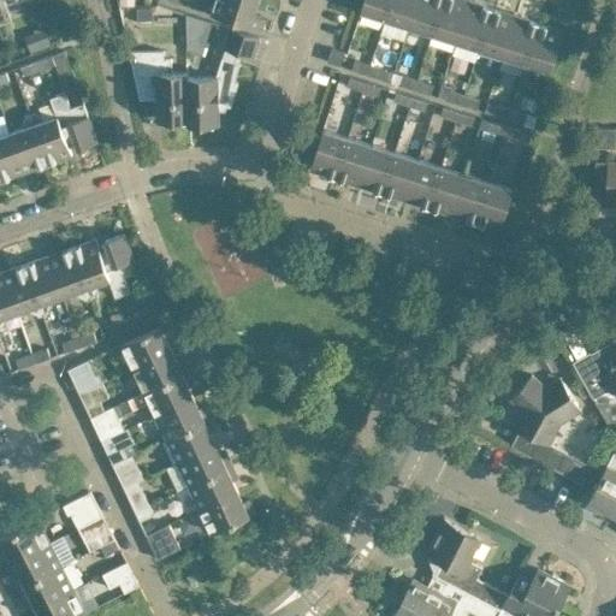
[(0,0),(0,23),(11,19),(9,11),(21,7),(18,0),(0,0)]
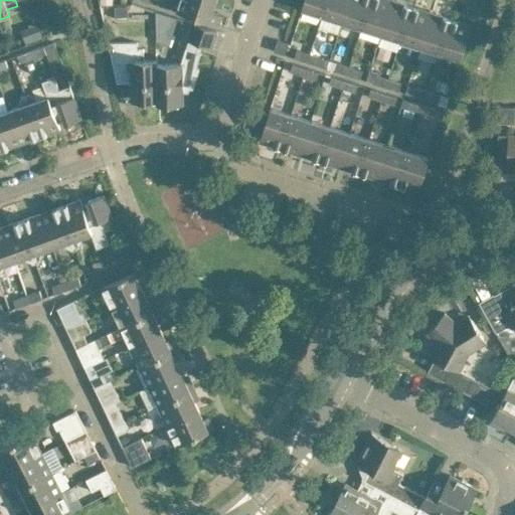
[(211,11),(214,0),(212,0),(179,0),(177,11),(218,24),(221,14),(211,11)]
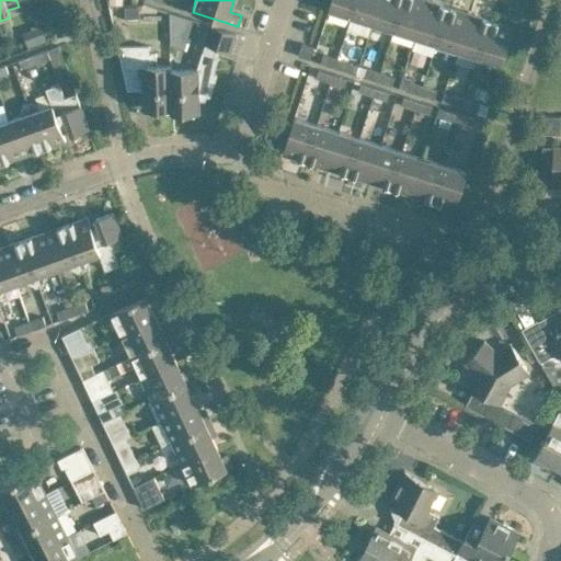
[(331,0),(329,9),(350,15),(354,0),(331,0)]
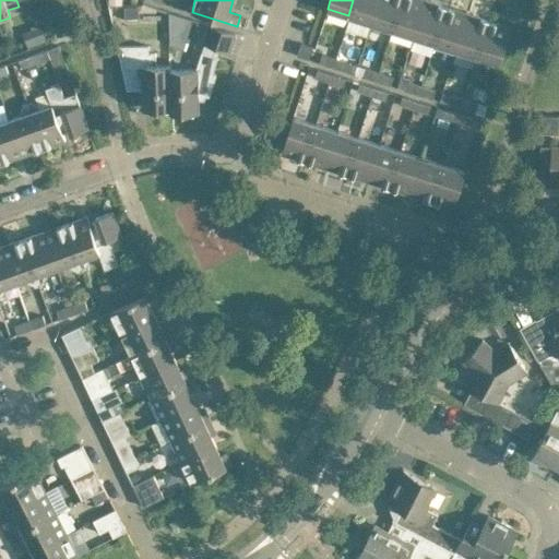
[(377,0),(353,0),(348,15),(370,23),(377,0)]
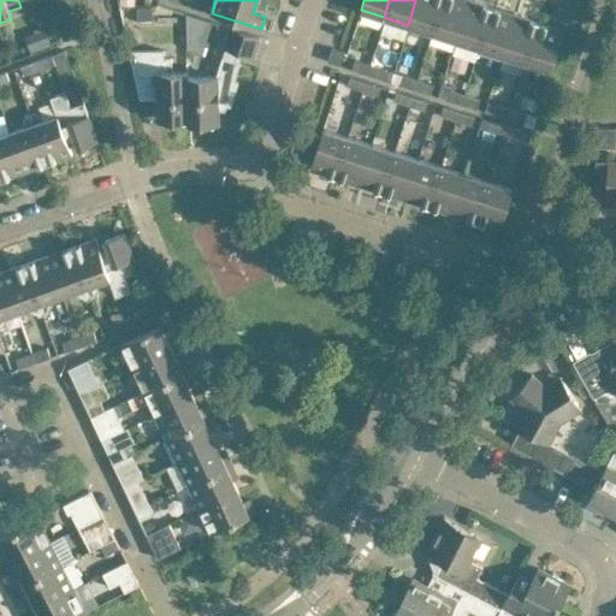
[(442,0),(415,0),(408,25),(432,33),(442,0)]
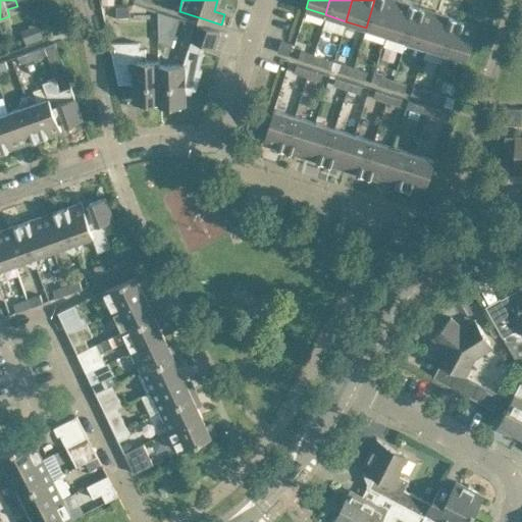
[(396,0),(374,0),(366,28),(386,34),(396,0)]
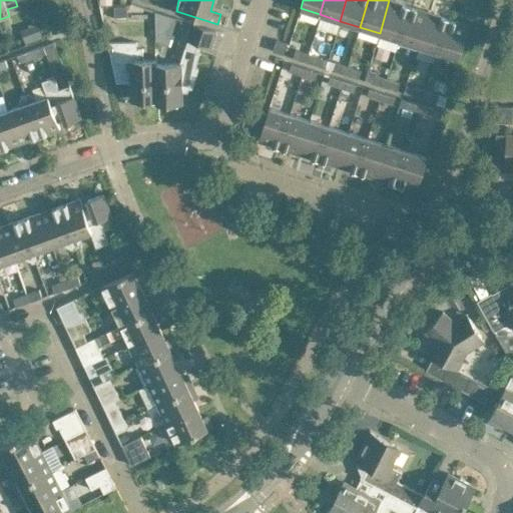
[(410,6),(391,0),(389,0),(380,33),(399,39),(410,6)]
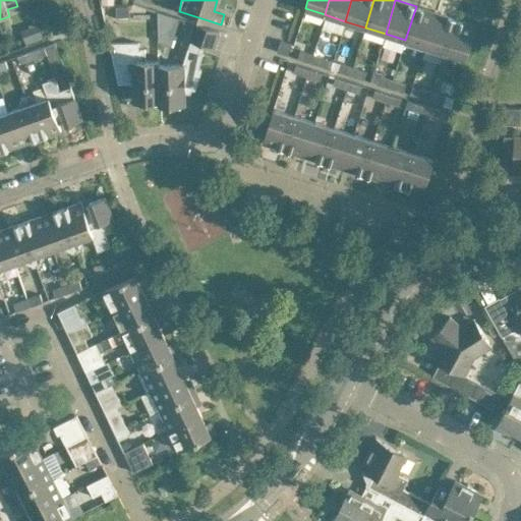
[(128,6),(115,7),(115,17),(128,17),(128,6)]
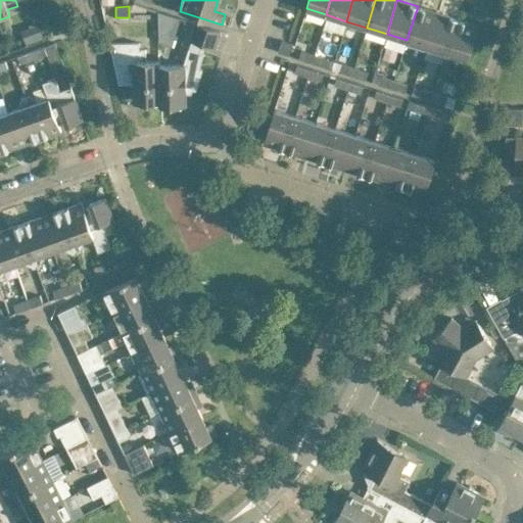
[(427,47),(438,12),(418,6),(407,40),(427,47)]
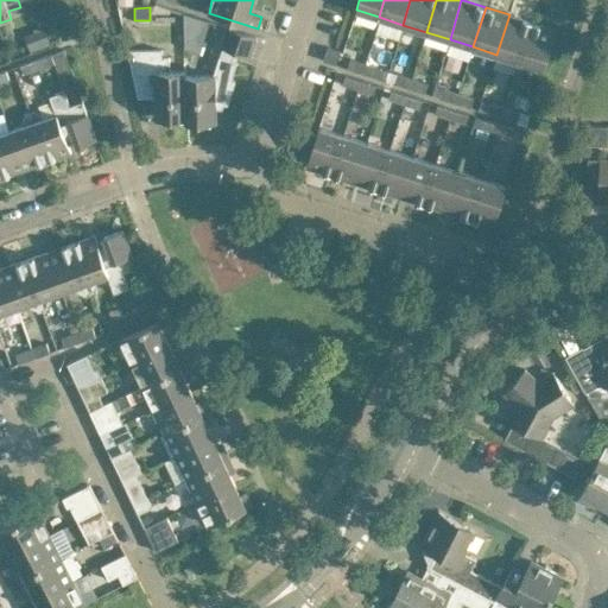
[(210,20),(183,12),(184,48),(200,52),(210,20)]
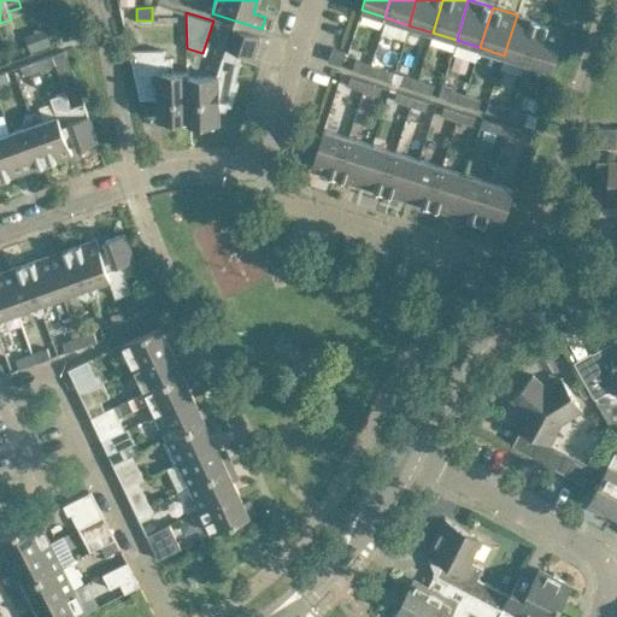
[(528,63),(540,22),(517,15),(504,56),(528,63)]
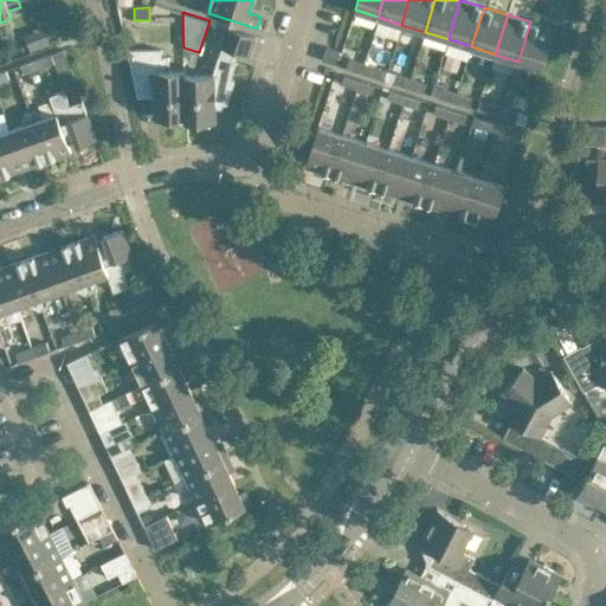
[(554,28),(530,21),(519,62),(541,69),(554,28)]
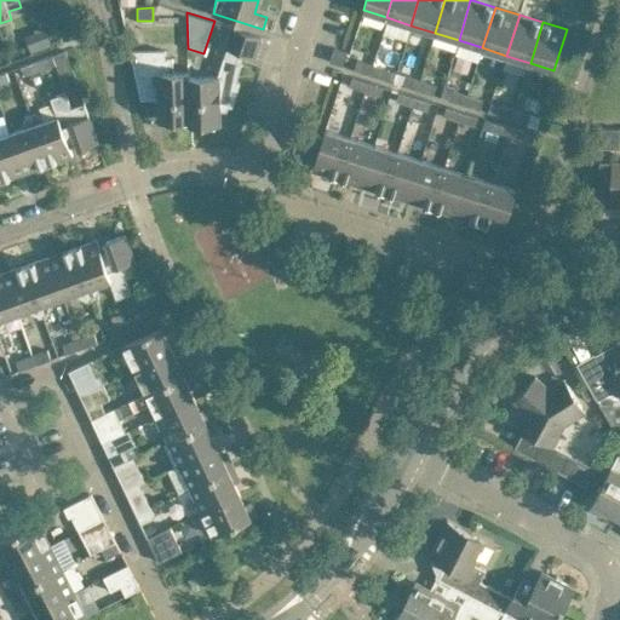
[(189,76),(189,124),(202,122),(204,127),(214,127),(216,122),(219,122),(219,112),(227,110),(231,93),(236,93),(240,82),(236,80),(242,62),(241,62),(244,53),(254,57),(260,36),(231,27),(225,47),(228,49),(225,57),(224,56),(218,76),(189,76)]
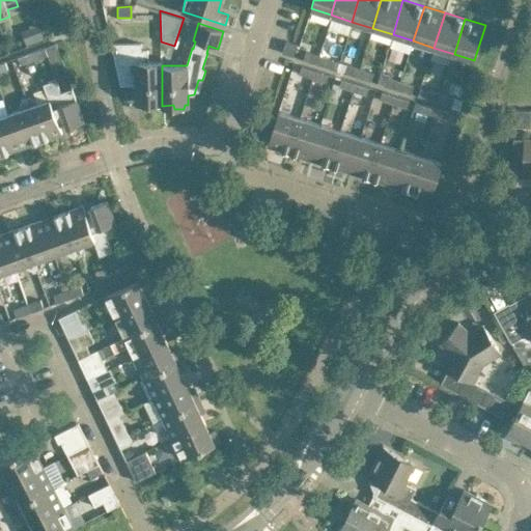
[(298,45),(291,43),(285,40),(282,52),(294,56),(298,45)]
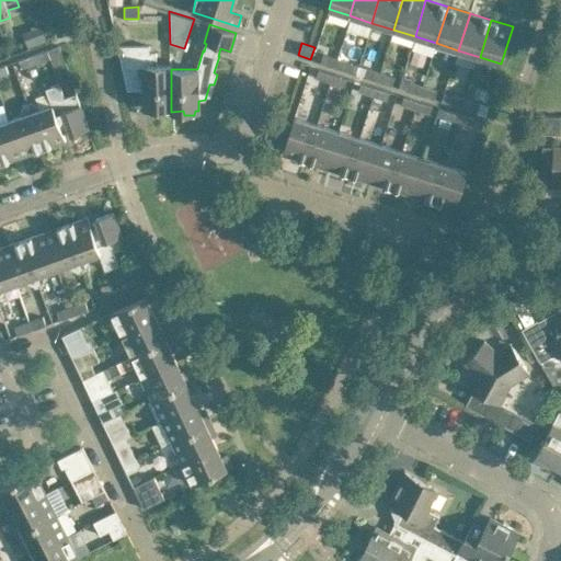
[(171,112),(171,69),(171,65),(157,66),(157,53),(149,53),(149,45),(117,46),(126,83),(127,83),(127,80),(144,80),(144,107),(157,107),(159,112),(171,112)]
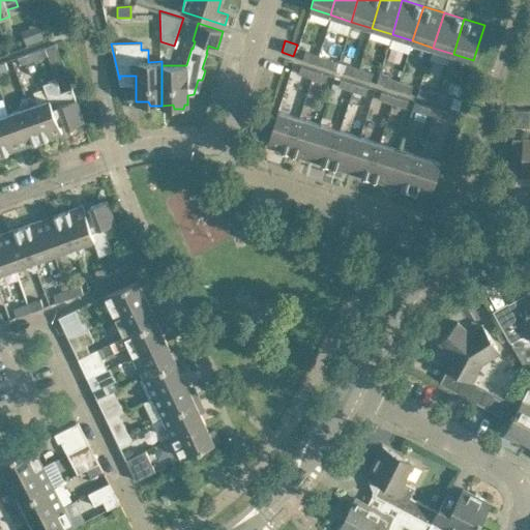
[(56,43),(45,48),(48,56),(52,67),(63,63),(56,43)]
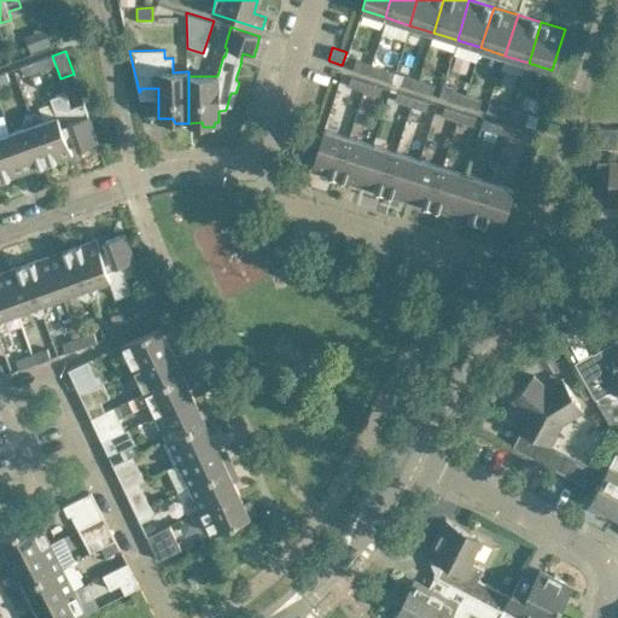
[(52,56),(42,59),(46,69),(56,65),(52,56)]
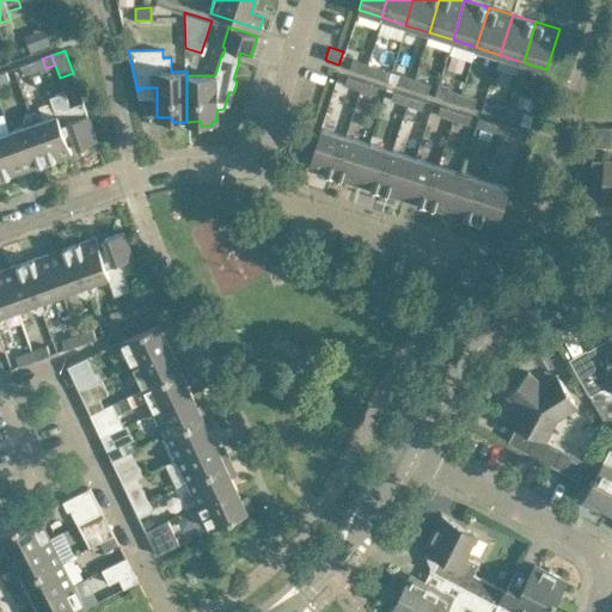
[(20,67),(24,75),(46,68),(42,59),(20,67)]
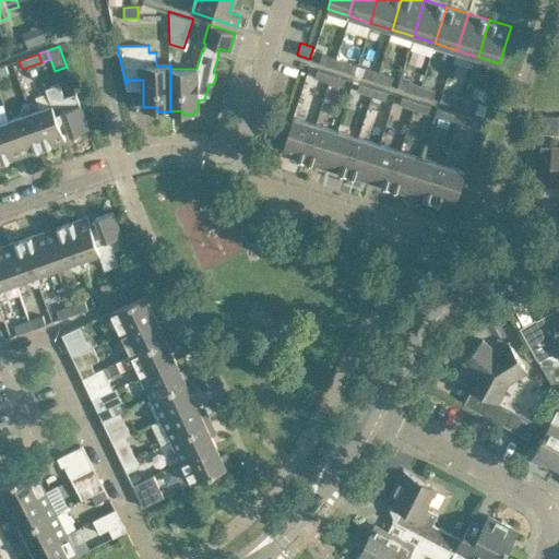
[(319,62),(333,67),(335,58),(321,54),(319,62)]
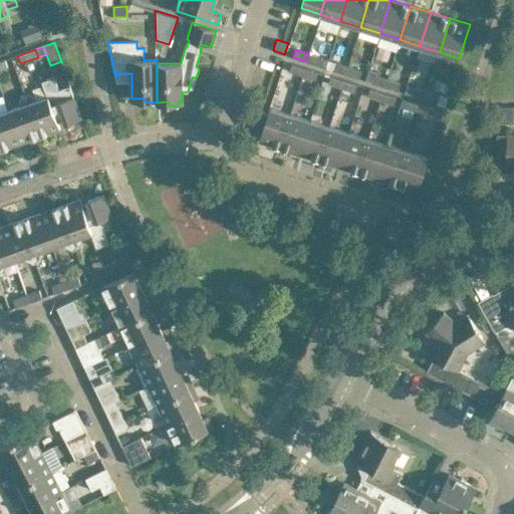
[(306,61),(325,67),(328,59),(308,53),(306,61)]
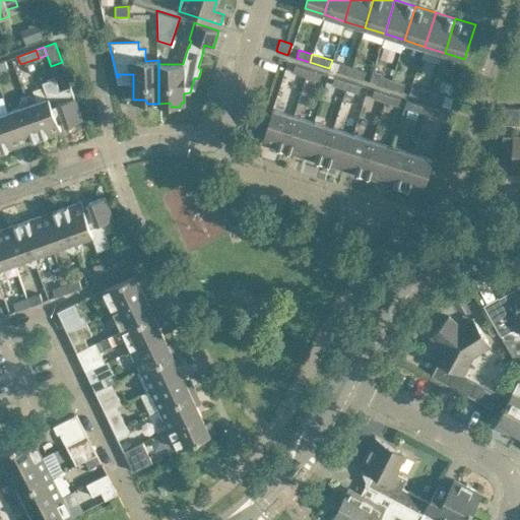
[(332,60),(329,68),(349,74),(352,67),(332,60)]
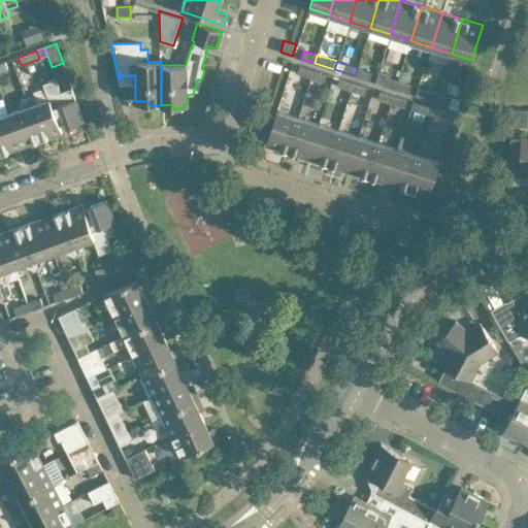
[(297,73),(309,77),(312,69),(299,65),(297,73)]
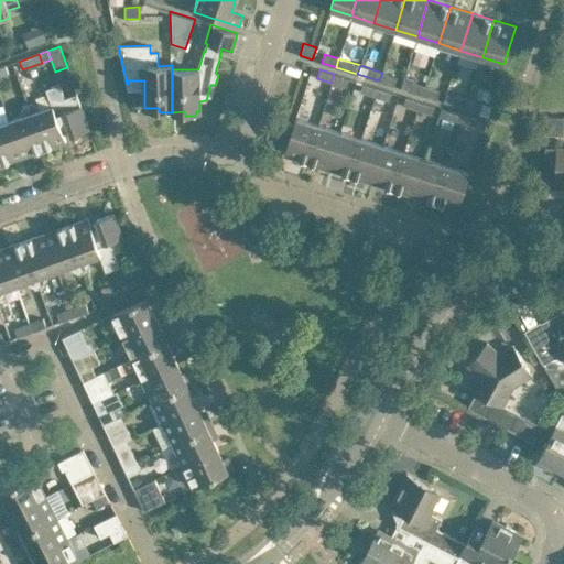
[(393,85),(396,77),(382,73),(379,80),(393,85)]
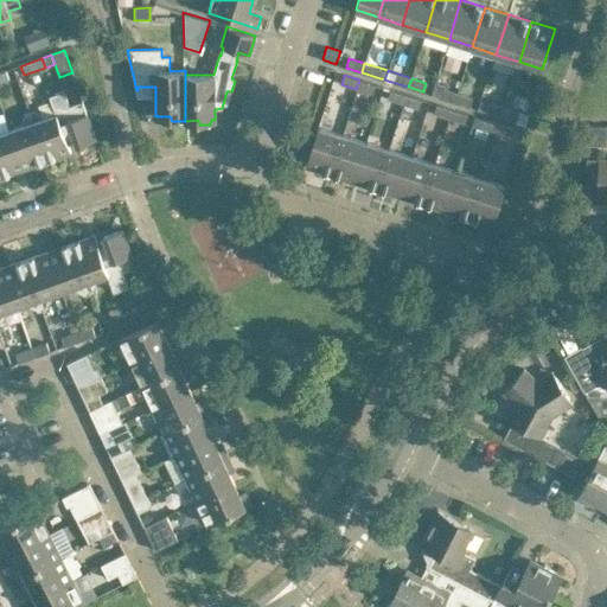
[(372,94),(375,84),(359,80),(356,89),(372,94)]
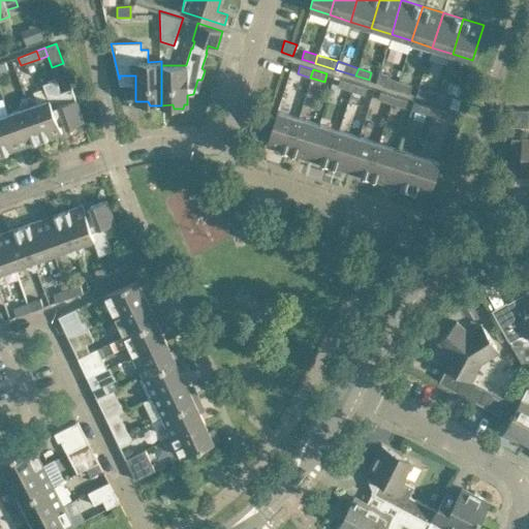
[(375,82),(397,89),(399,81),(377,74),(375,82)]
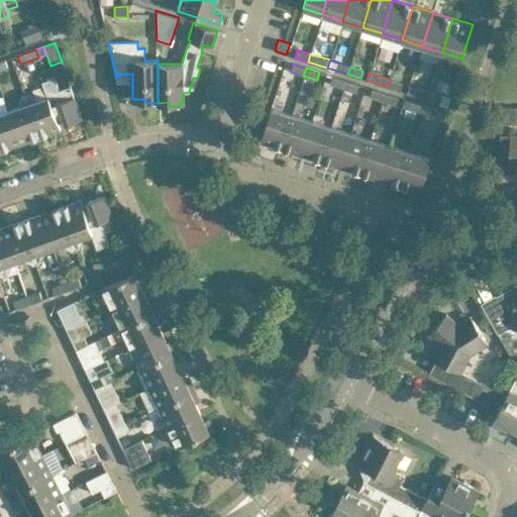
[(55,77),(46,80),(62,121),(65,120),(66,123),(82,117),(67,75),(56,79),(55,77)]
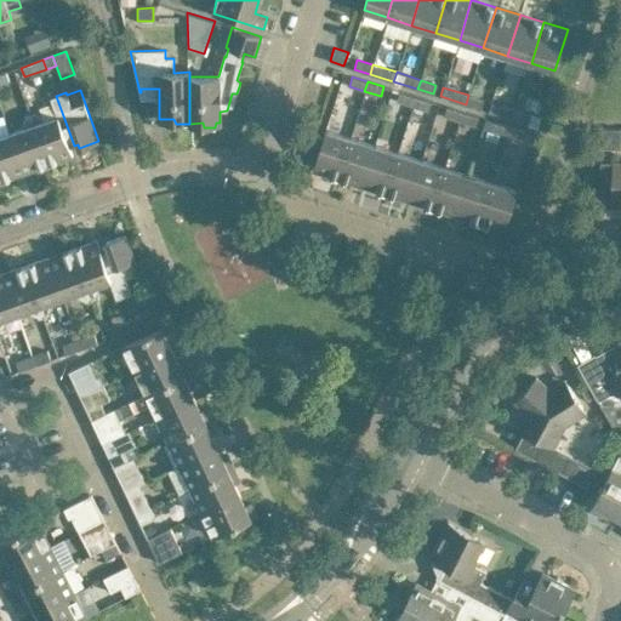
[(396,101),(412,106),(415,96),(399,91),(396,101)]
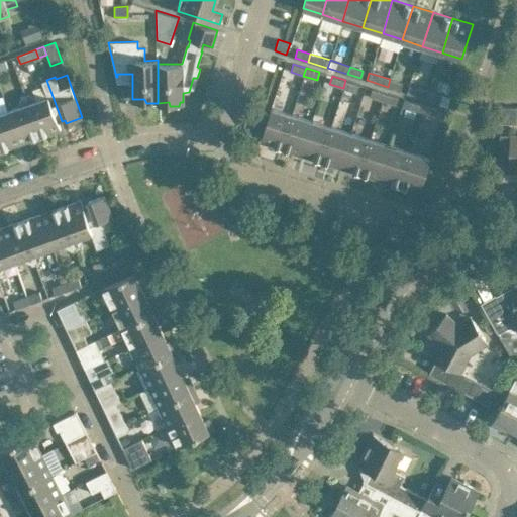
[(400,91),(403,84),(390,79),(388,87),(400,91)]
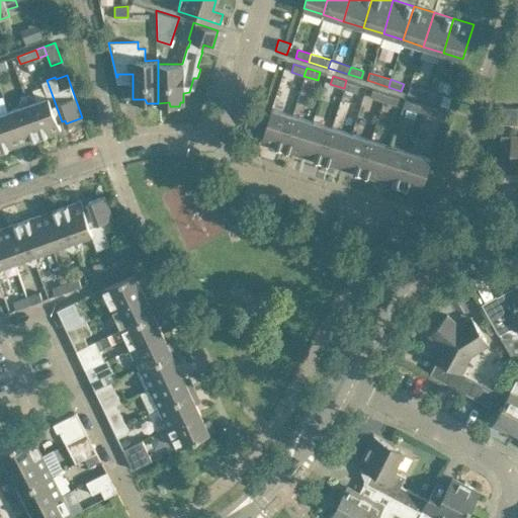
[(28,93),(25,94),(40,137),(61,130),(59,122),(62,121),(47,80),(41,82),(48,97),(36,101),(34,97),(29,94),(28,93)]
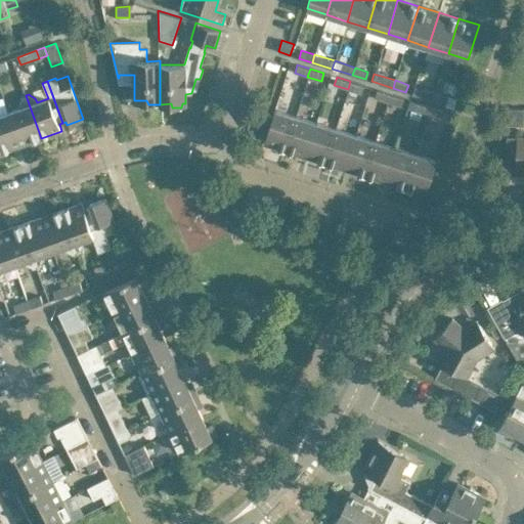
[(360,93),(363,85),(350,81),(348,89),(360,93)]
